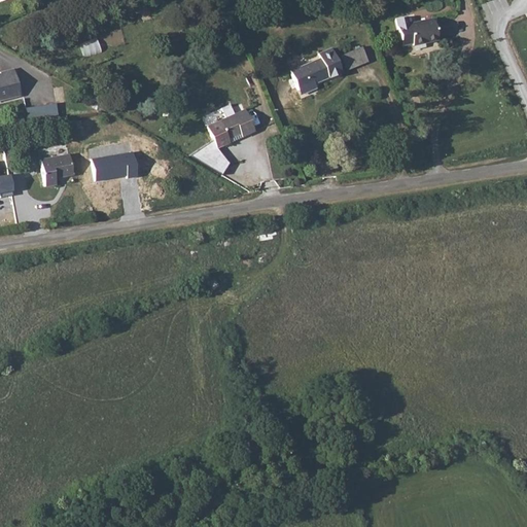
[(394,19),(402,46),(414,43),(415,46),(441,39),(433,14),(410,22),(407,14),(394,19)]
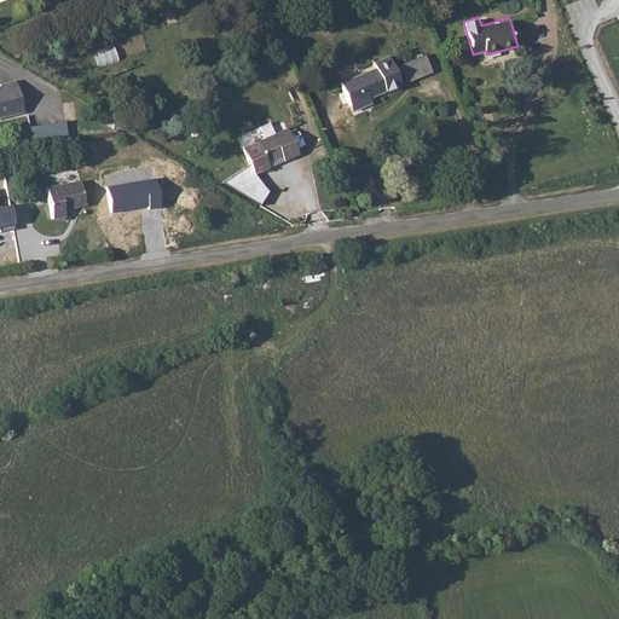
[(115,44),(96,51),(100,68),(121,62),(115,44)]
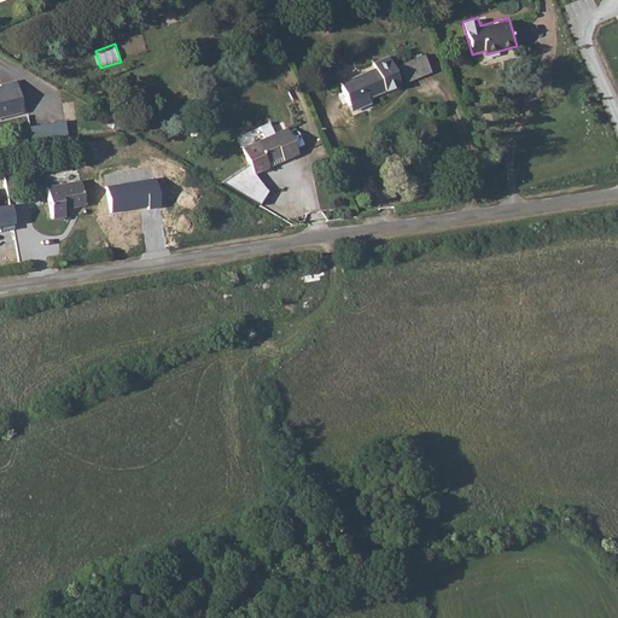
[(433,73),(426,56),(398,68),(407,85),(433,73)]
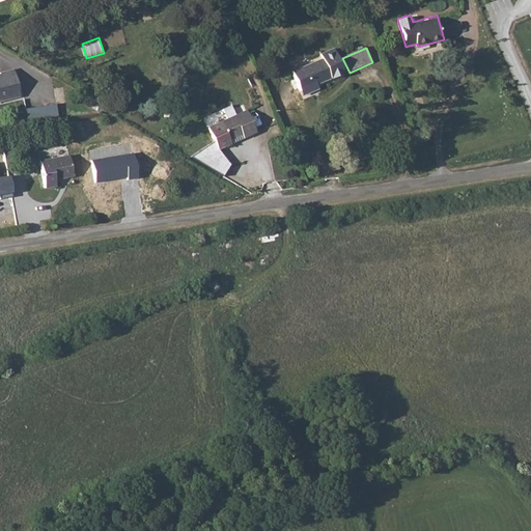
[(292,72),(304,98),(319,91),(318,86),(345,75),(335,50),(322,55),(324,59),(292,72)]
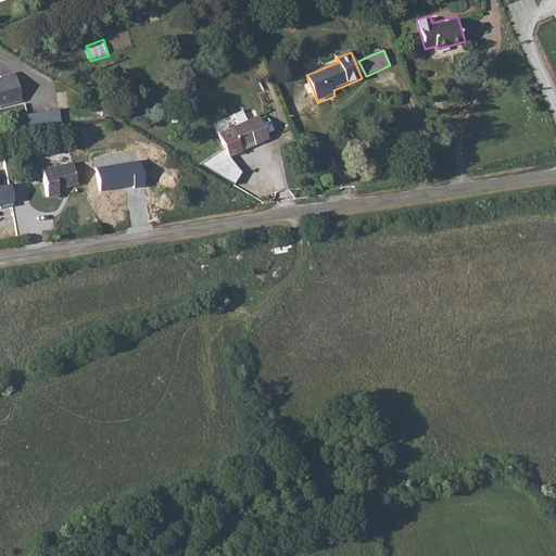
[(0,79),(0,105),(24,100),(15,71),(1,75),(3,79),(0,79)]
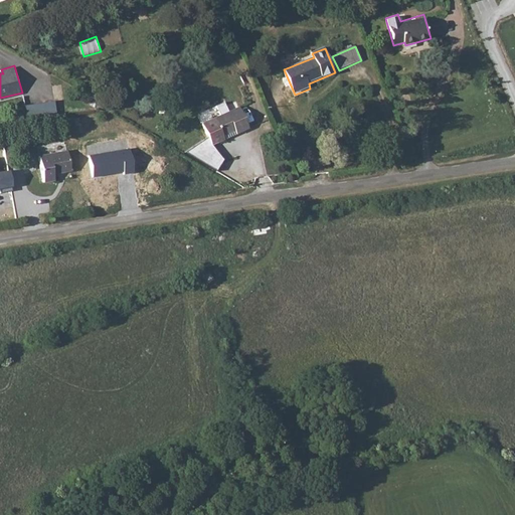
[(32,104),(35,122),(59,118),(57,100),(32,104)]
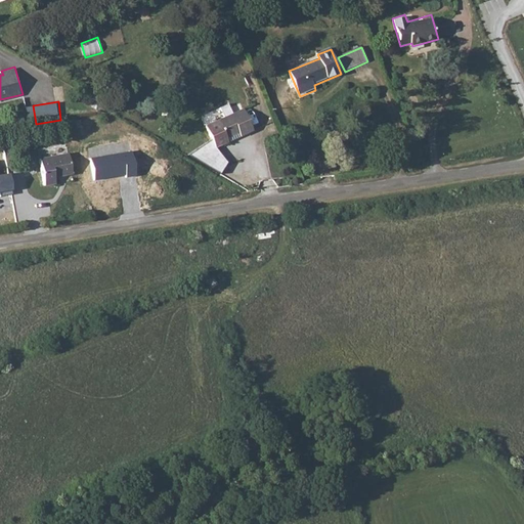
[(244,131),(246,135),(258,130),(249,110),(207,128),(212,141),(216,149),(229,143),(227,138),(244,131)]
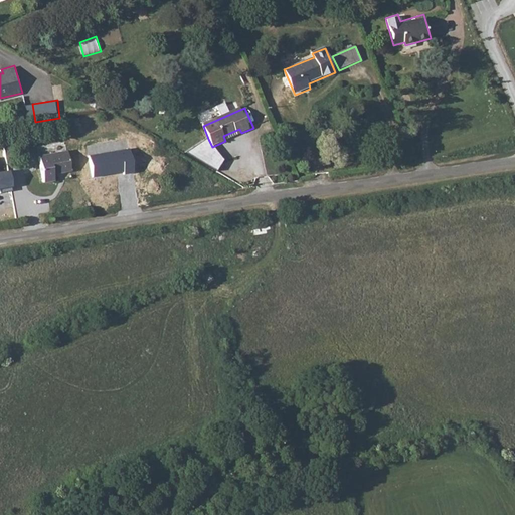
[(225,141),(241,133),(239,129),(223,136),(225,141)]
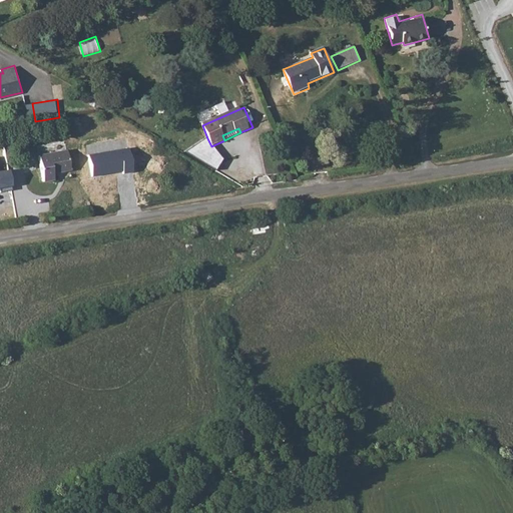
[(211,146),(207,138),(186,153),(216,171),(223,160),(211,146)]
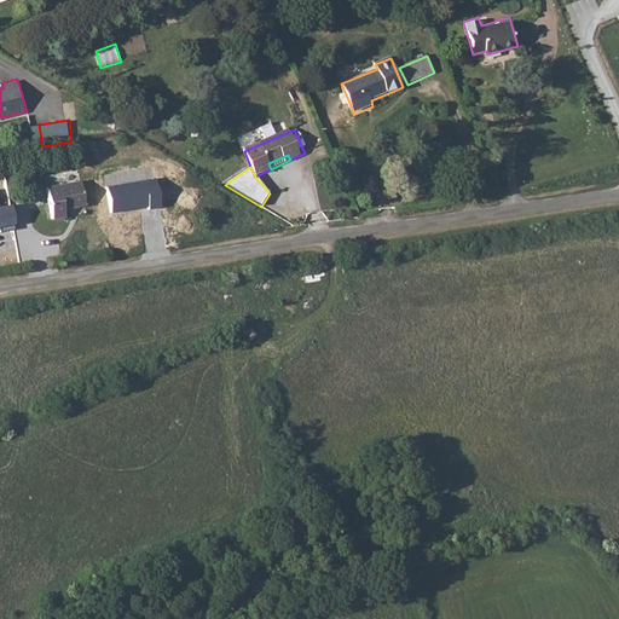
[(110,215),(162,207),(157,179),(105,189),(110,215)]
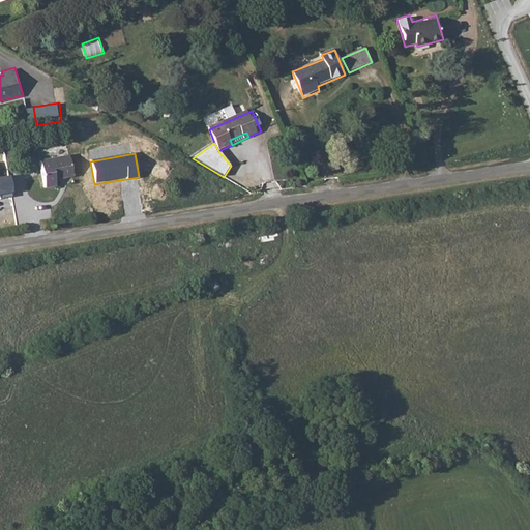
[(72,184),(69,164),(39,167),(42,194),(54,192),(54,186),(72,184)]
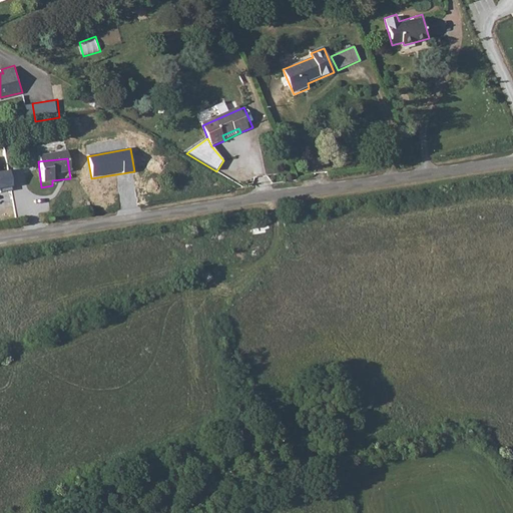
[(0,187),(12,185),(9,169),(0,170),(0,187)]
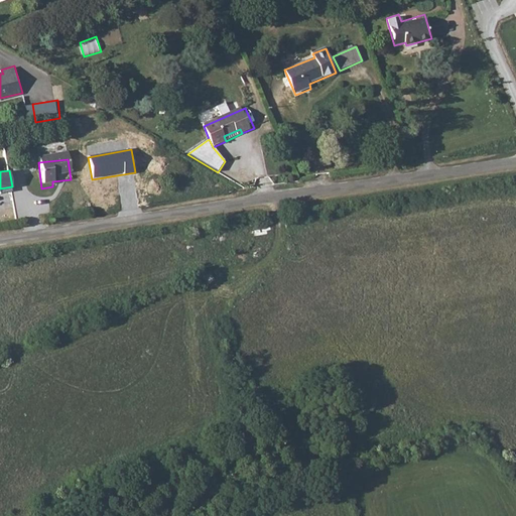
All buildings are outlined.
